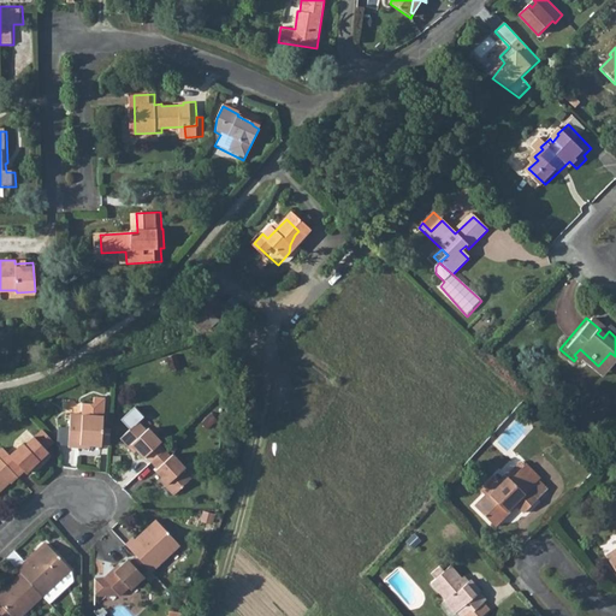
[(604,326),(600,330),(597,333),(603,338),(609,331),(604,326)]
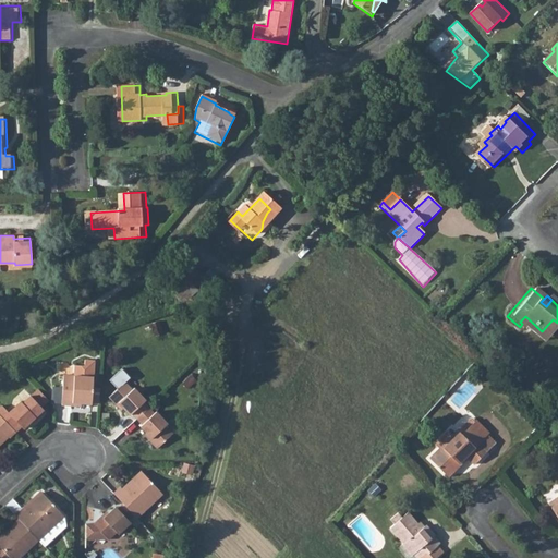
[(520,322),(522,324),(542,340),(557,323),(553,319),(542,331),(525,316),(520,322)]
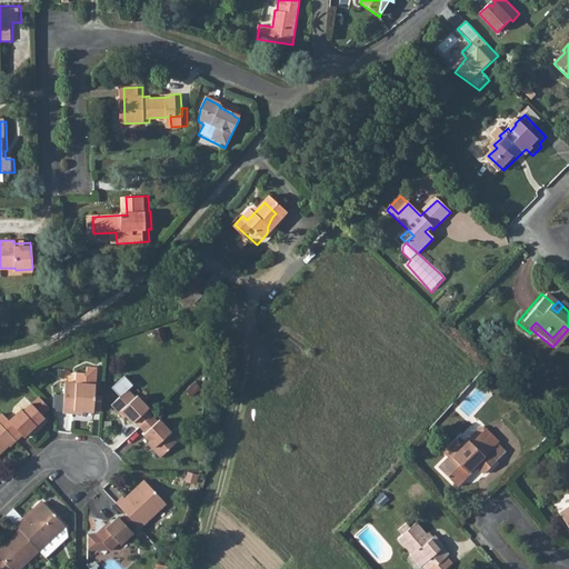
[(76,410),(96,411),(97,395),(99,367),(90,367),(89,372),(79,371),(78,382),(68,381),(65,411),(76,412),(76,410)]
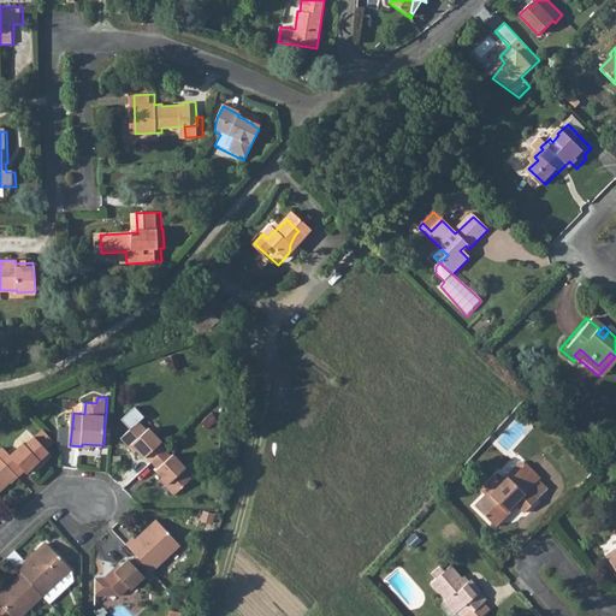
[(148,419),(138,408),(125,421),(134,431),(124,439),(134,449),(136,445),(148,460),(150,456),(155,462),(169,450),(163,444),(166,443),(154,430),(150,432),(142,424),(148,419)]
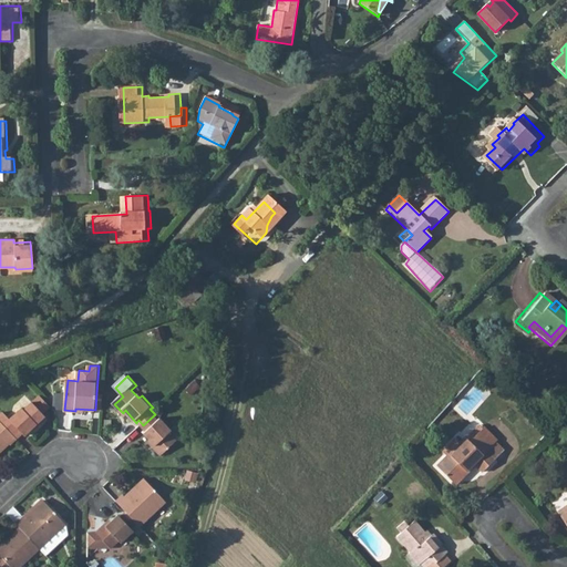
[(64,392),(55,392),(55,409),(64,409),(64,392)]
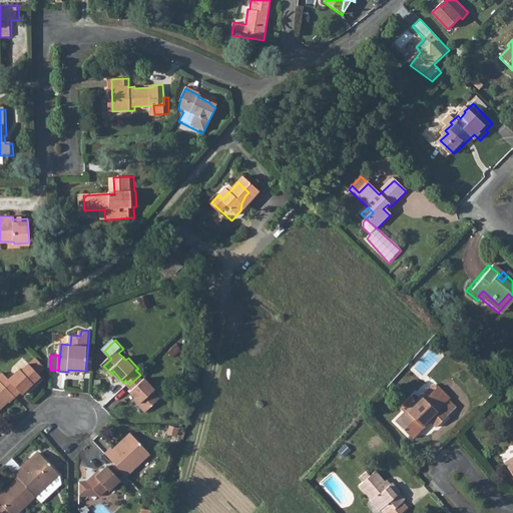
[(87,356),(86,371),(93,372),(94,357),(87,356)]
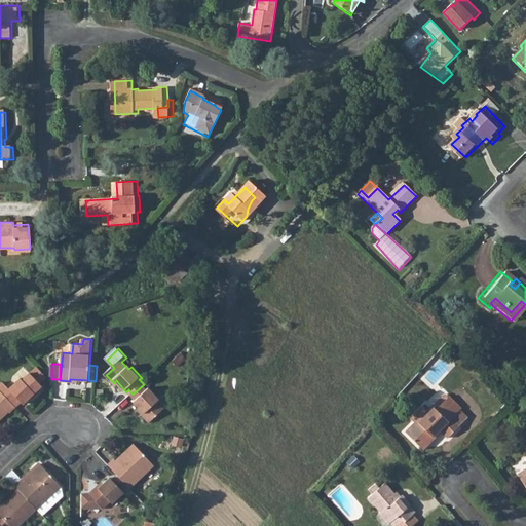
[(38,366),(30,373),(40,384),(48,376),(38,366)]
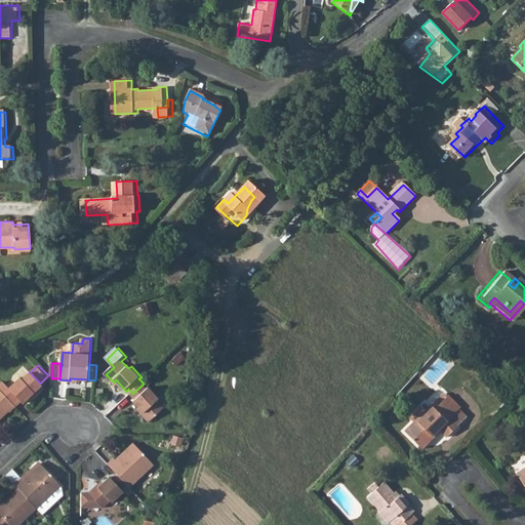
[(0,384),(0,388),(6,394),(16,406),(21,402),(23,404),(35,393),(37,395),(44,388),(40,384),(30,372),(23,379),(21,376),(9,387),(3,380),(0,384)]
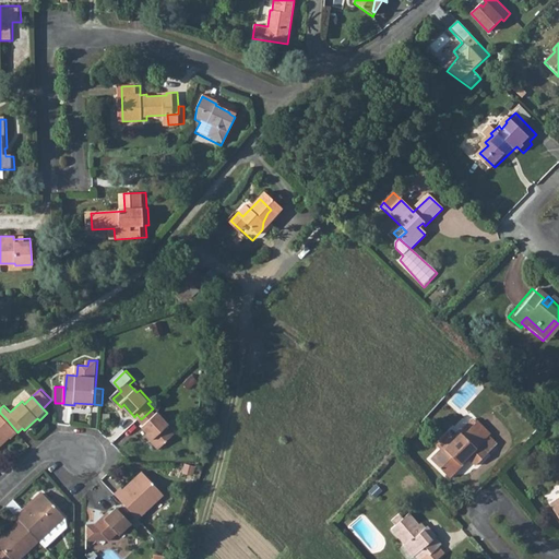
[(153,408),(141,419),(146,425),(144,427),(155,439),(153,442),(159,450),(177,435),(169,426),(171,424),(162,412),(158,415),(153,408)]
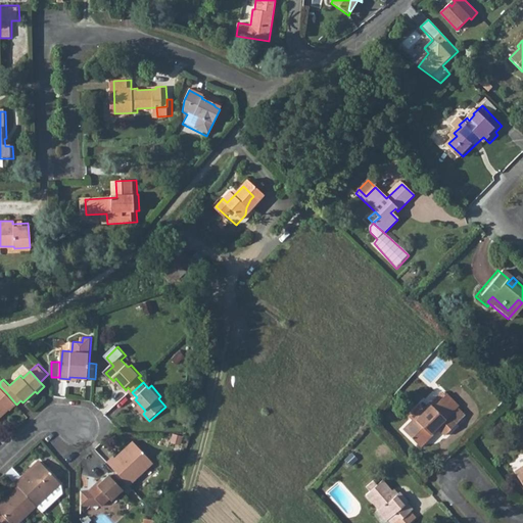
[(0,415),(1,416),(9,409),(10,410),(16,405),(6,392),(0,386),(0,415)]
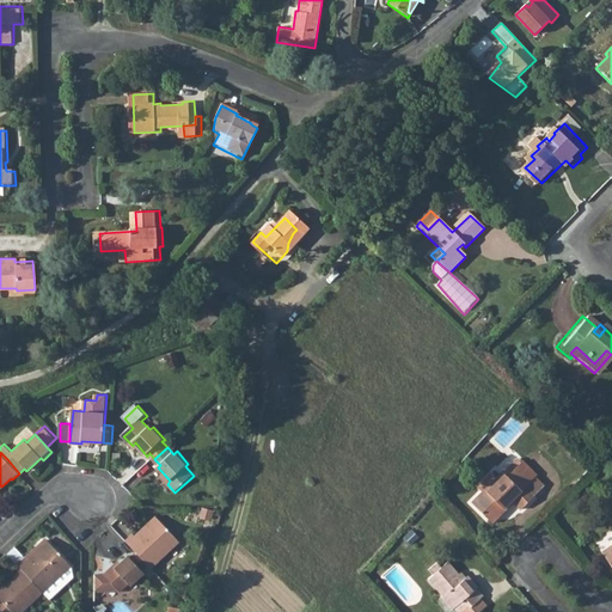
[(482,494),(471,505),(493,525),(507,509),(505,508),(512,501),(520,510),(533,496),(524,488),(536,475),(521,461),(506,478),(503,476),(485,496),(482,494)]
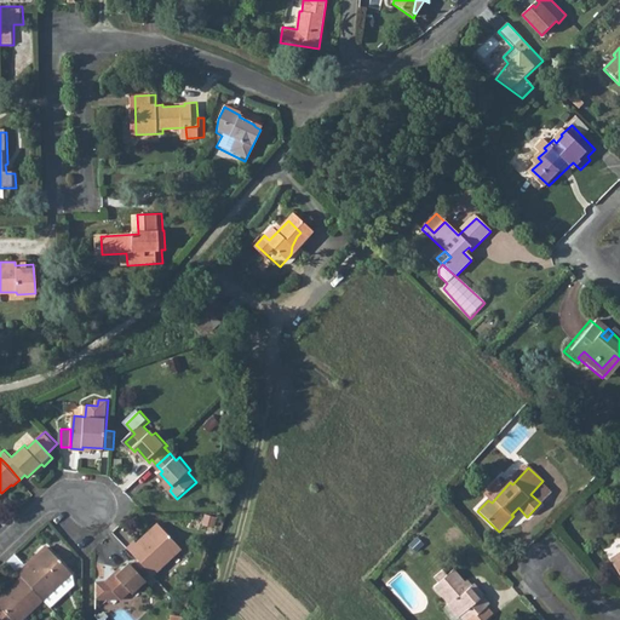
[(137,543),(130,550),(141,561),(151,573),(156,578),(184,551),(165,529),(151,540),(149,538),(139,545),(137,543)]
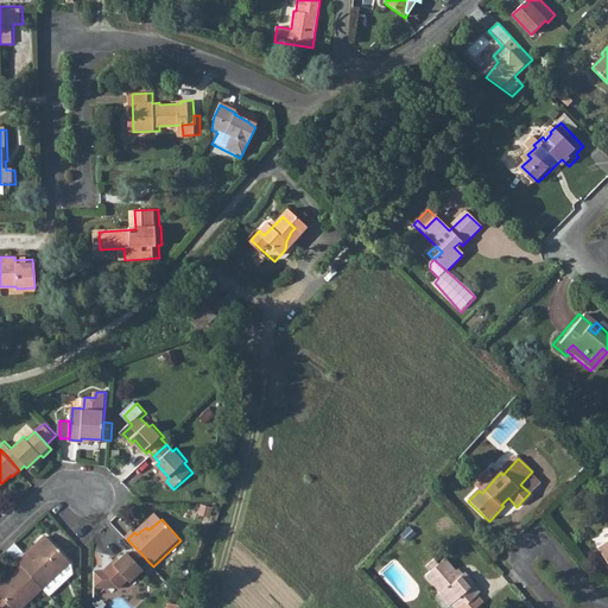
[(607,533),(594,545),(607,563),(607,533)]
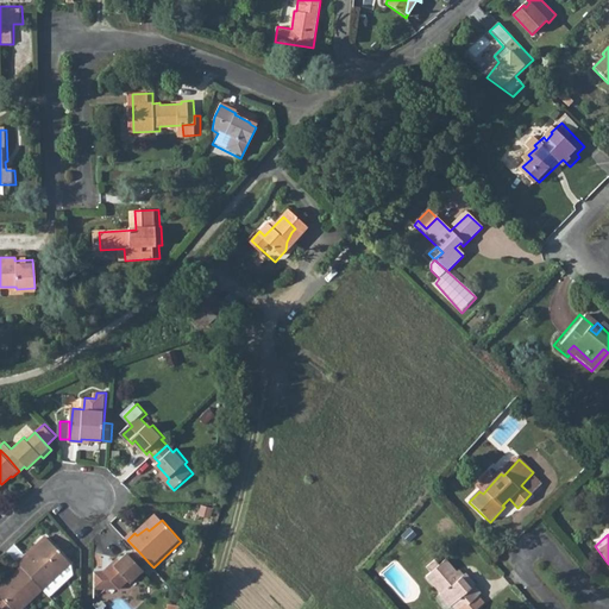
[(26,556),(19,562),(22,565),(43,589),(71,563),(48,537),(36,547),(37,550),(29,558),(26,556)]
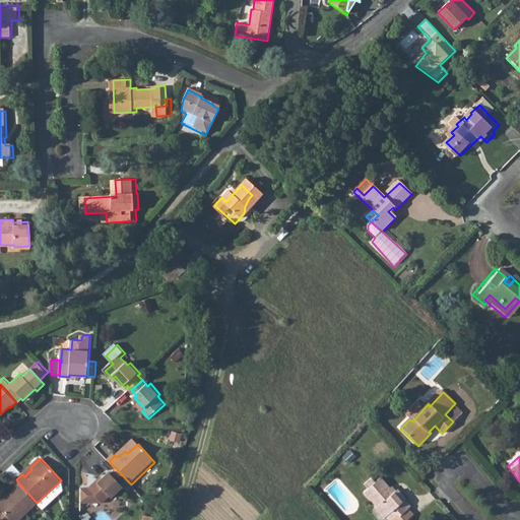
[(30,467),(22,474),(24,476),(31,469),(30,467)]
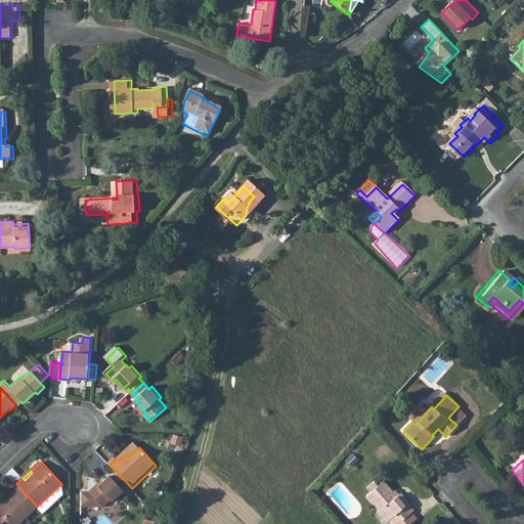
[(128,484),(119,474),(114,478),(112,476),(101,486),(98,485),(91,491),(83,491),(82,506),(92,505),(98,499),(103,506),(112,499),(114,501),(124,491),(123,489),(128,484)]
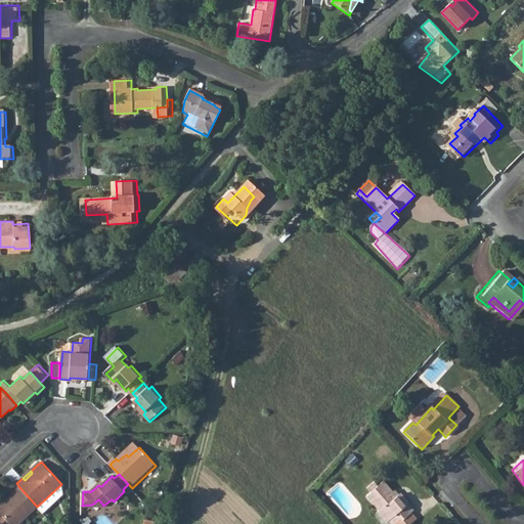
[(383,521),(386,519),(393,514),(398,520),(408,511),(409,510),(404,505),(406,501),(396,491),(392,495),(380,480),(375,485),(369,480),(362,486),(367,490),(363,494),(375,508),(373,510),(383,521)]
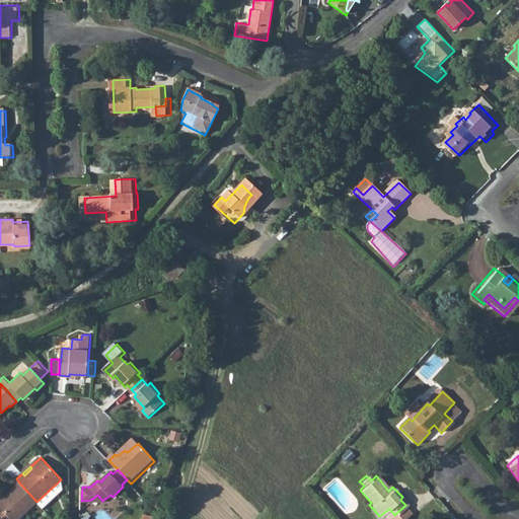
[(5,497),(0,502),(0,507),(10,518),(16,518),(36,502),(18,482),(12,488),(13,489),(4,496),(5,497)]
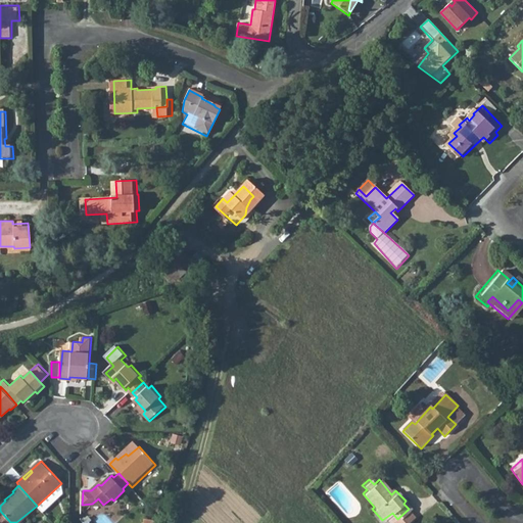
[(392,513),(385,518),(389,522),(405,522),(413,516),(408,510),(397,519),(392,513)]
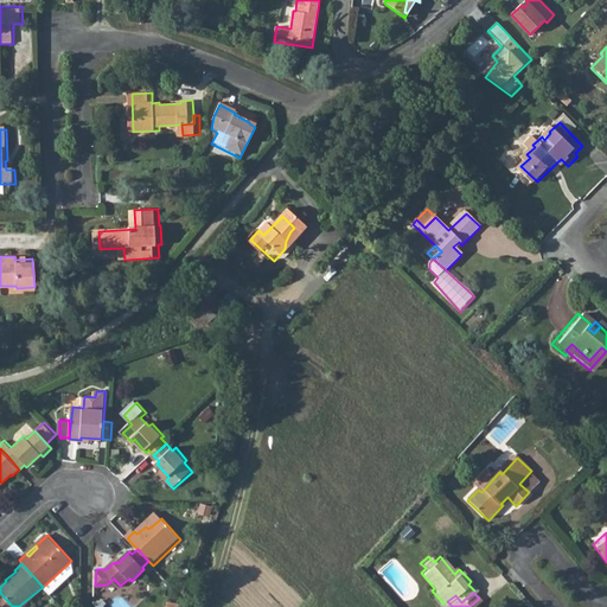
[(12,606),(0,593),(0,606),(12,606)]
